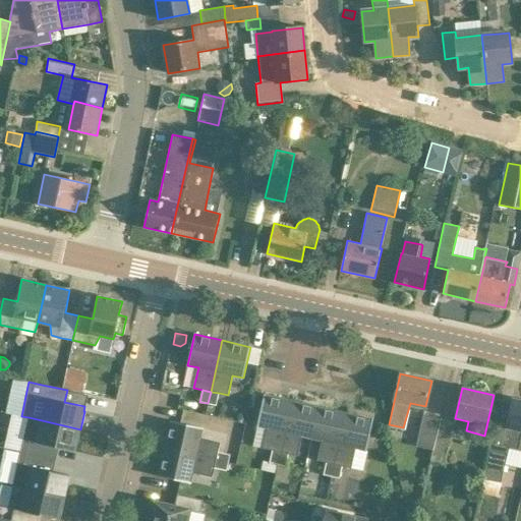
[(216,405),(219,393),(211,392),(208,403),(216,405)]
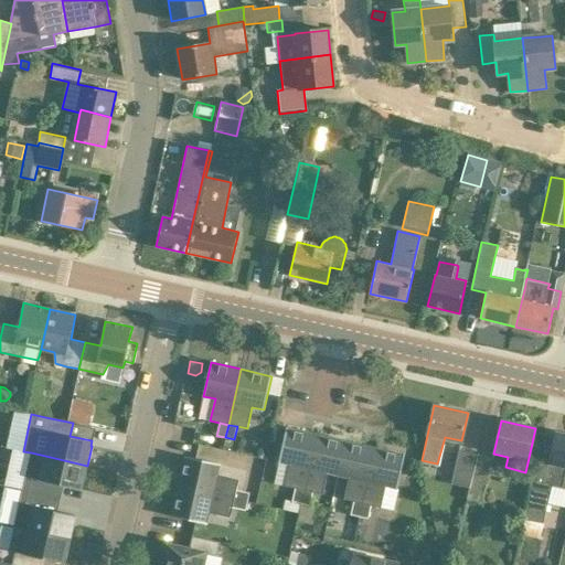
[(286,487),(296,489),(304,490),(317,435),(286,428),(278,462),(290,465),(286,487)]
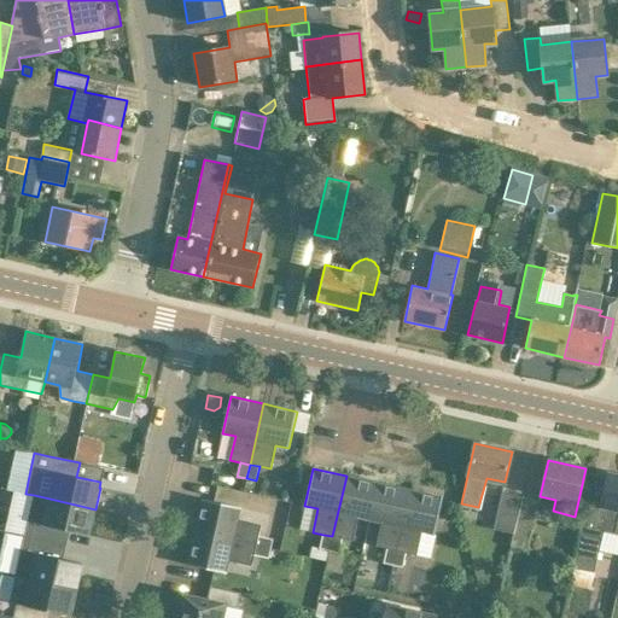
[(617,476),(608,473),(600,507),(595,529),(617,534),(617,476)]
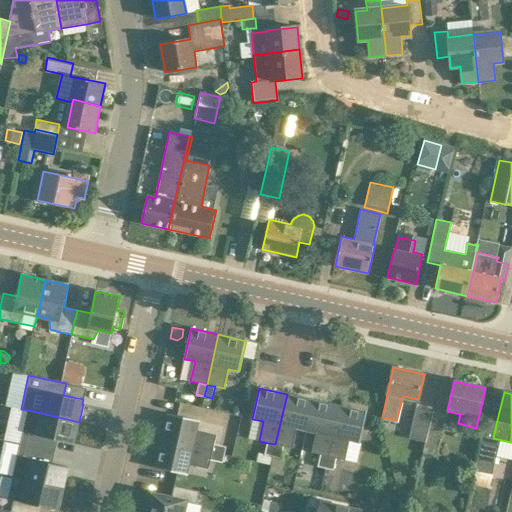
[(275,444),(283,446),(292,448),(297,429),(306,431),(313,400),(287,394),(275,444)]
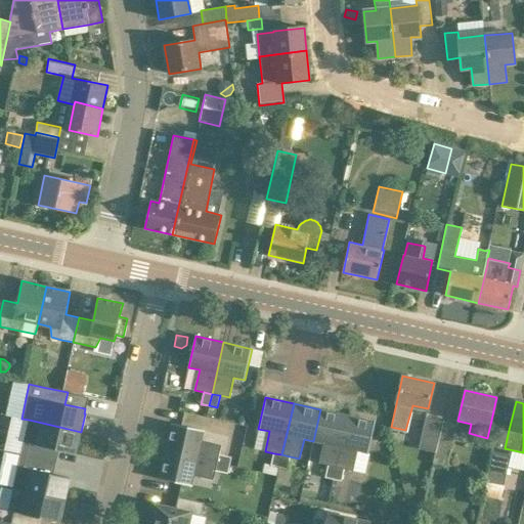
[(318,463),(328,465),(336,467),(347,416),(320,409),(313,441),(323,443),(318,463)]
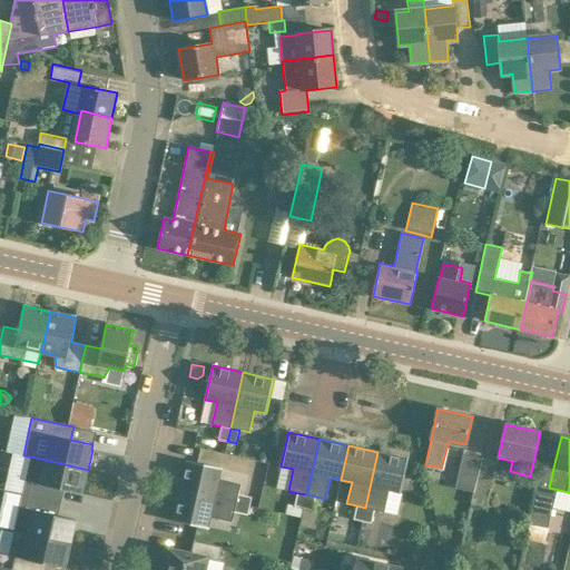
[(365,508),(374,510),(384,512),(389,490),(401,493),(409,459),(377,452),(365,508)]
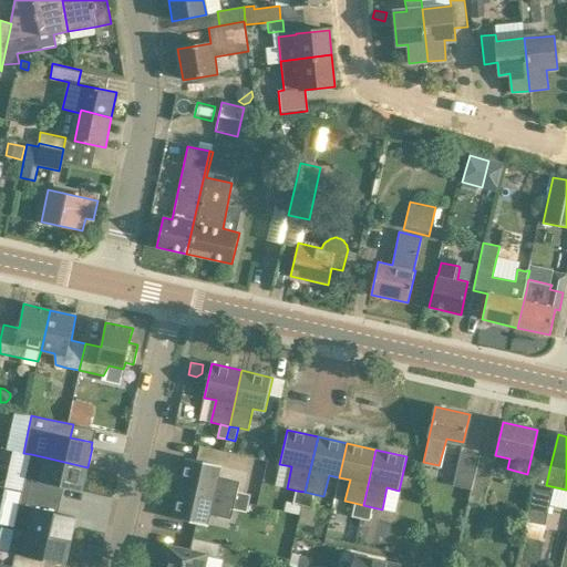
[(468,490),(477,456),(460,452),(452,486),(468,490)]
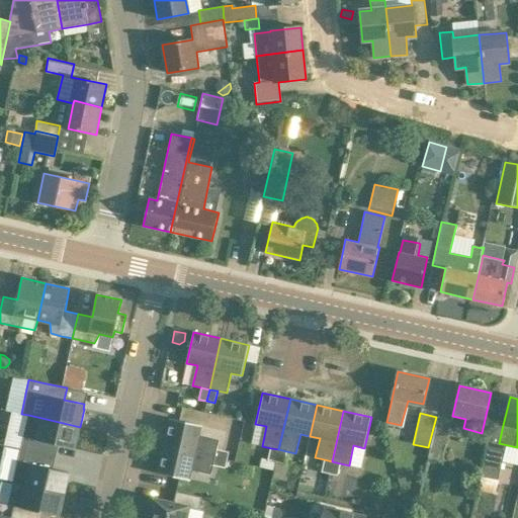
[(28,415),(20,449),(26,450),(52,456),(54,444),(74,448),(75,444),(76,445),(80,427),(41,418),(28,415)]
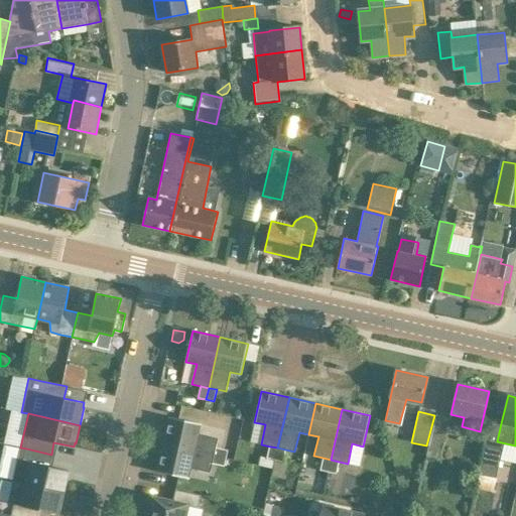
[(448,418),(434,415),(426,445),(428,446),(426,457),(438,460),(448,418)]
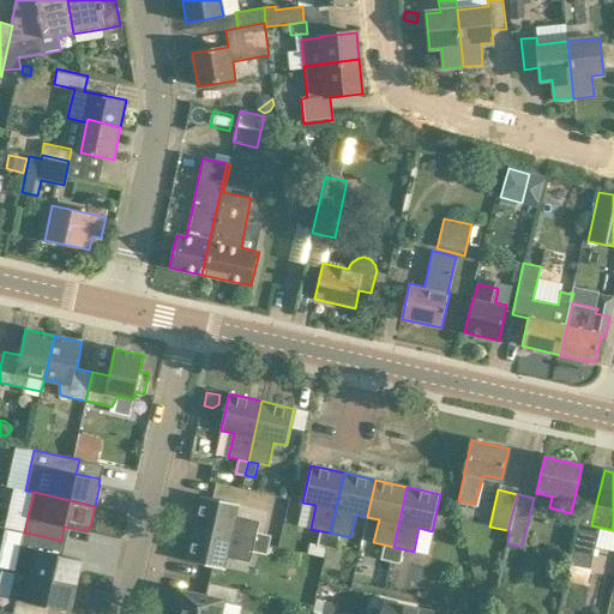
[(202,495),(194,529),(254,542),(257,533),(259,522),(236,517),(239,504),(202,495)]
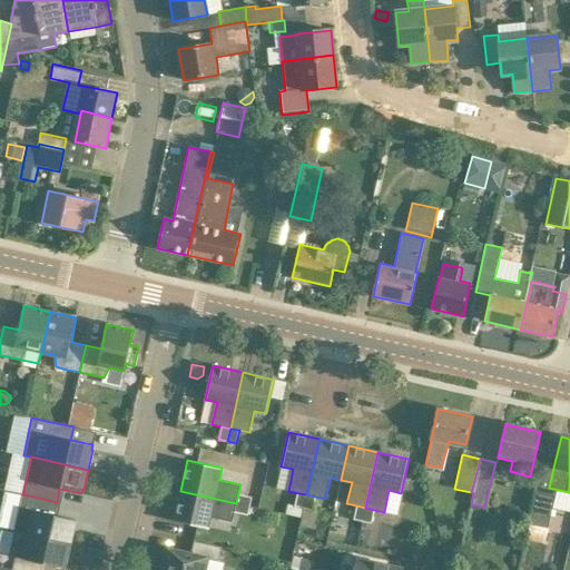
[(235,512),(236,503),(180,491),(174,521),(208,529),(210,517),(233,522),(235,512)]
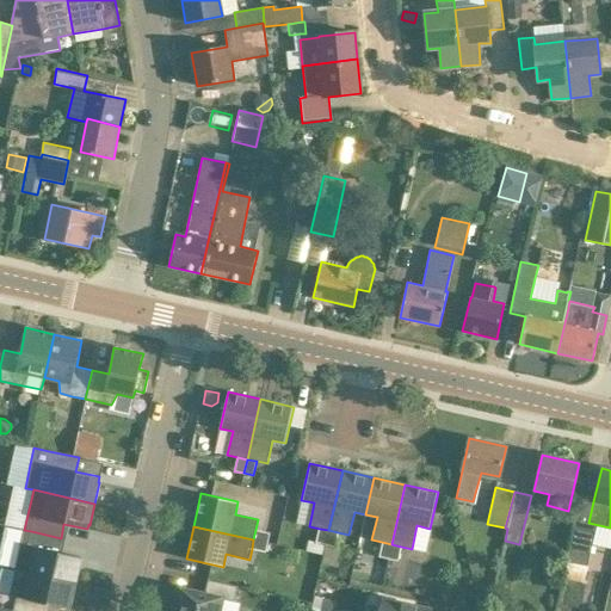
[(587,566),(596,531),(587,530),(574,526),(566,561),(567,562),(563,576),(582,581),(586,566),(587,566)]
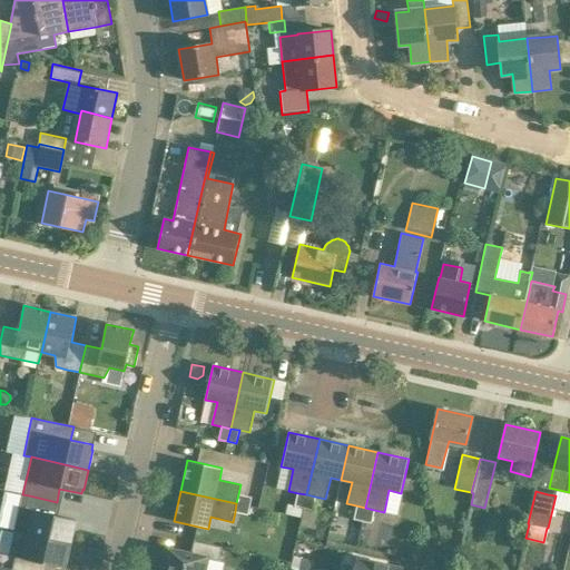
[(306,494),(298,493),(295,505),(304,508),(306,494)]
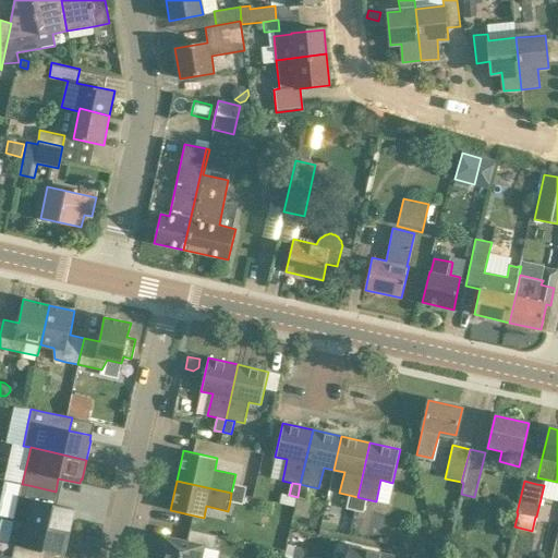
[(20,496),(14,520),(70,533),(74,513),(73,513),(74,509),(52,504),(56,492),(28,485),(22,484),(20,496)]
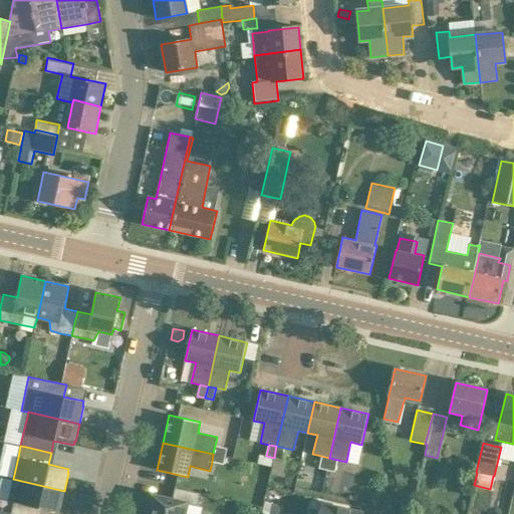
[(227,449),(215,446),(213,454),(225,457),(227,449)]
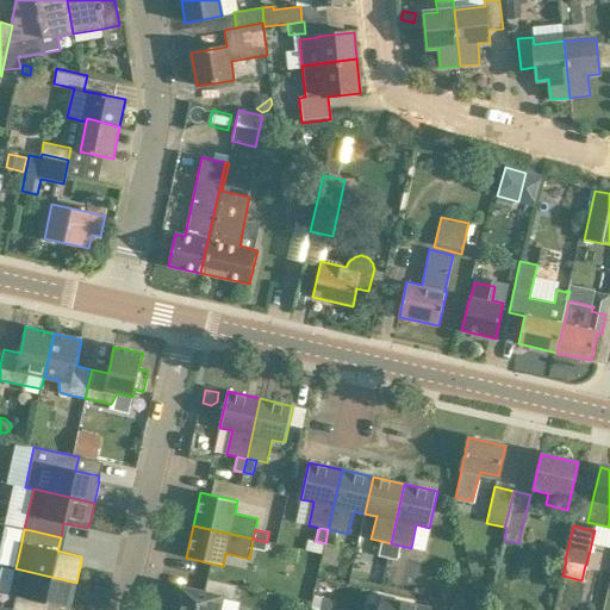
[(335,546),(337,531),(328,529),(325,543),(335,546)]
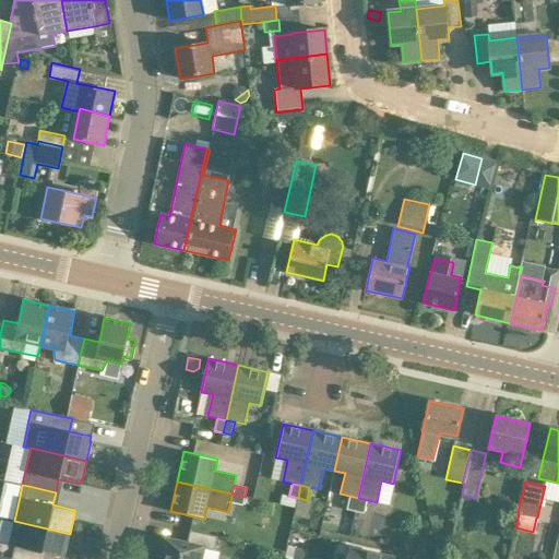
[(232,494),(230,502),(242,504),(245,497),(232,494)]
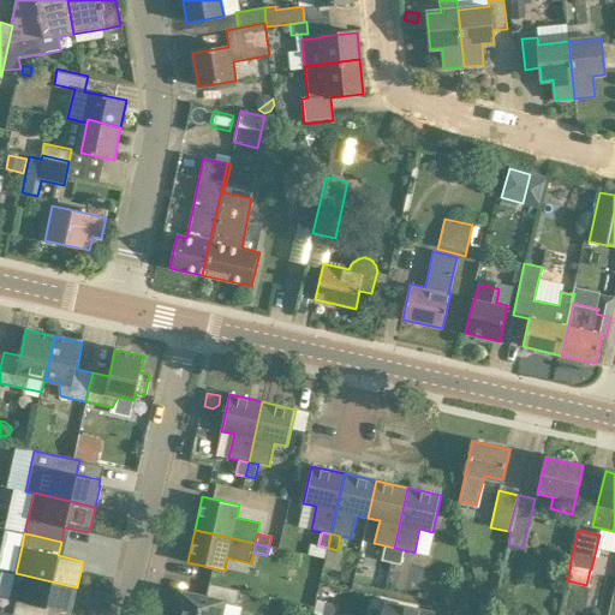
[(382,560),(392,562),(394,548),(384,545),(382,560)]
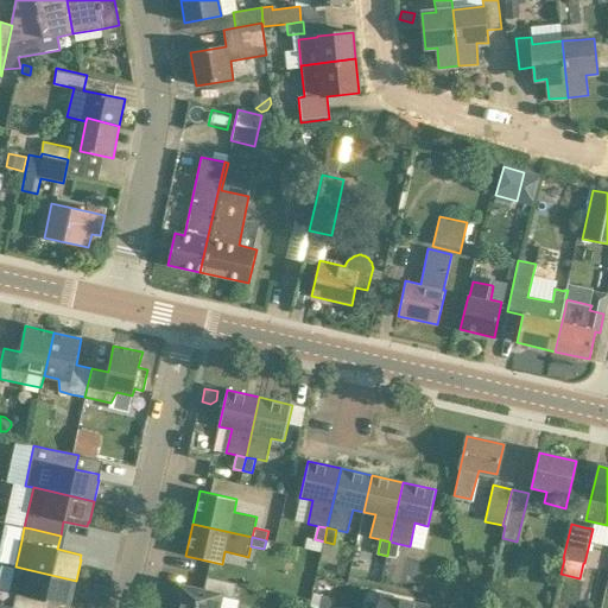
[(399,544),(390,542),(387,556),(396,558),(399,544)]
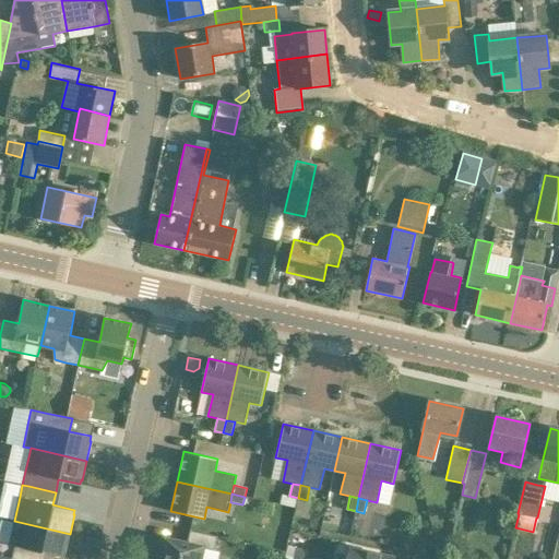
[(14,521),(9,545),(15,547),(12,558),(39,558),(42,552),(63,557),(64,552),(66,554),(70,534),(14,521)]
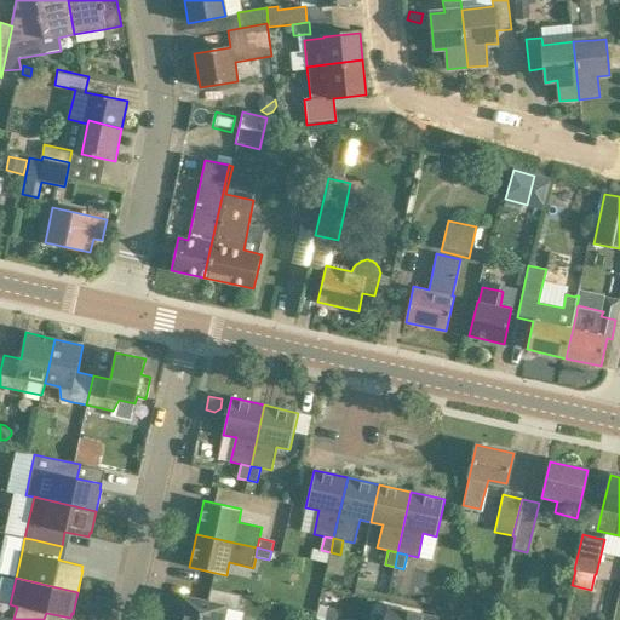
[(240,595),(231,593),(212,589),(212,587),(211,587),(207,603),(182,597),(177,619),(225,619),(228,608),(237,610),(240,595)]
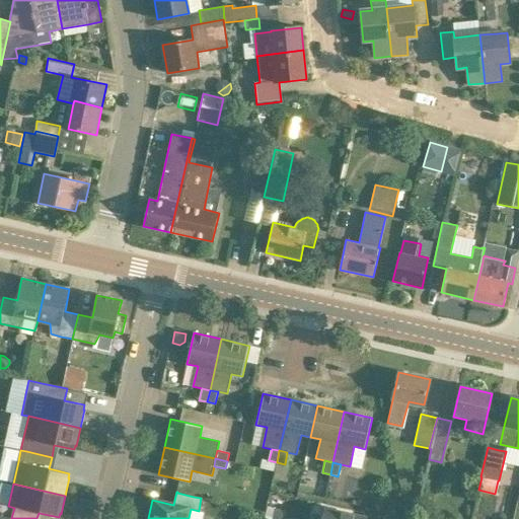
[(275,508),(272,518),(281,518),(284,510),(275,508)]
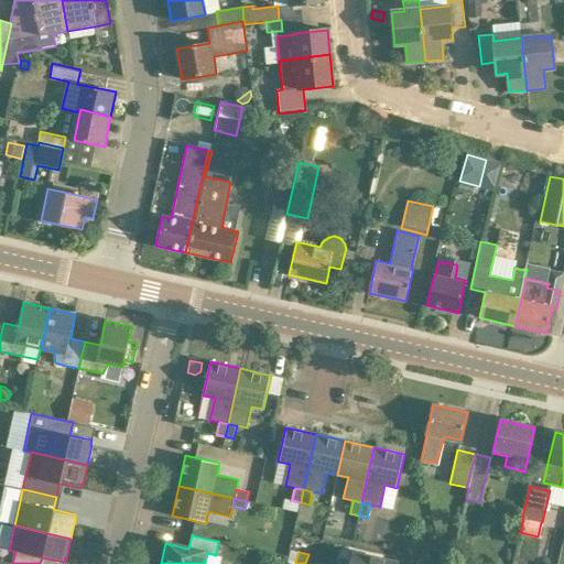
[(397,563),(398,563),(354,553),(350,563),(397,563)]
